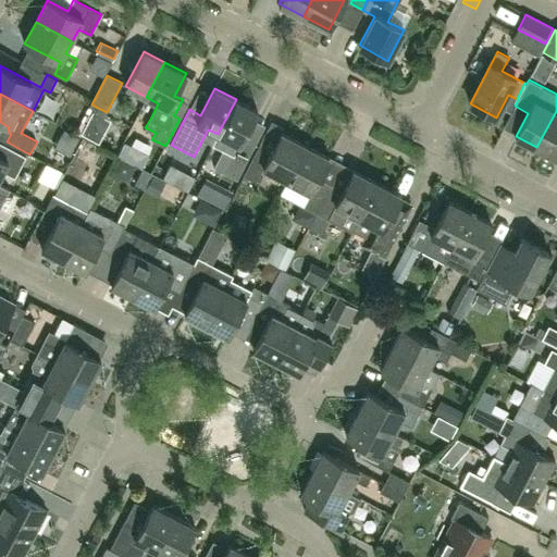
[(258,110),(236,99),(218,134),(212,144),(223,149),(213,166),(237,178),(255,144),(244,137),(254,119),(258,110)]
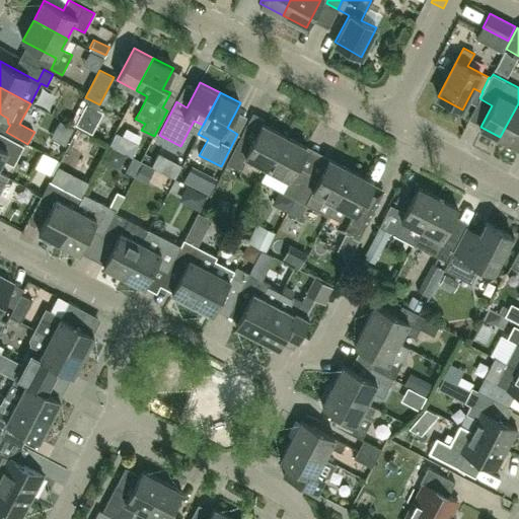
[(518,99),(518,103),(500,137),(518,147),(518,99)]
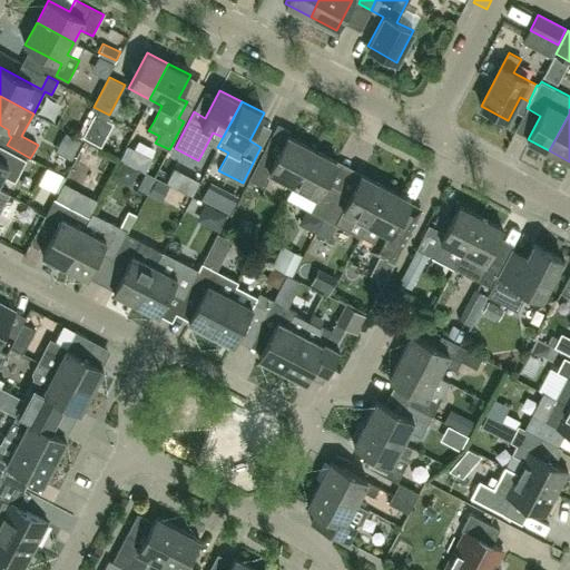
[(294,185),(313,149),(290,136),(278,157),(265,149),(249,178),(263,186),(269,172),(294,185)]
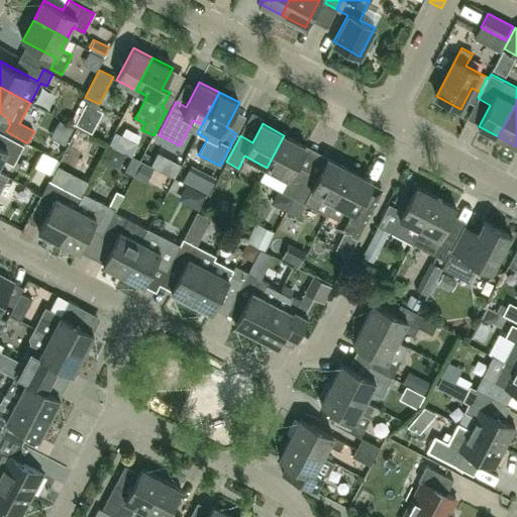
[(0,165),(3,160),(14,165),(24,145),(3,133),(0,138),(0,165)]
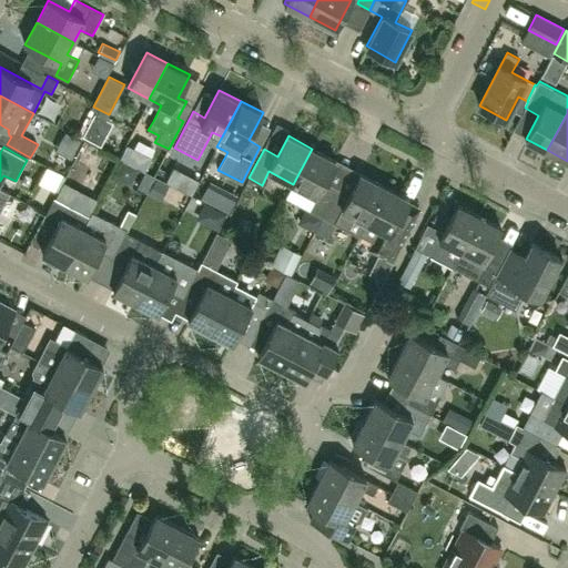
[(312,149),(293,184),(317,196),(311,211),(323,217),(338,189),(325,182),(336,161),(312,149)]
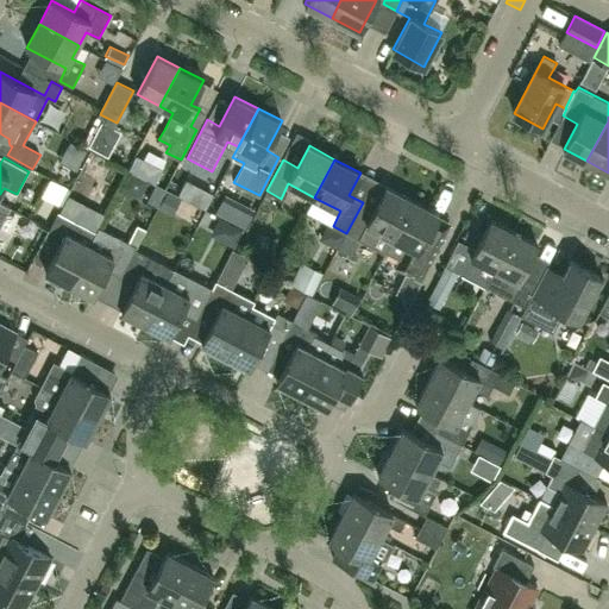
[(49,174),(41,190),(58,199),(67,181),(49,174)]
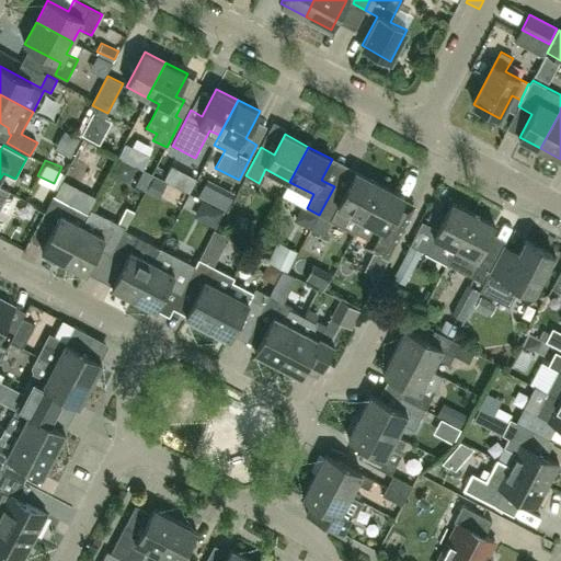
[(355,232),(356,232),(363,219),(380,184),(356,172),(345,192),(334,186),(319,215),(311,229),(324,236),(332,221),(355,233),(355,232)]
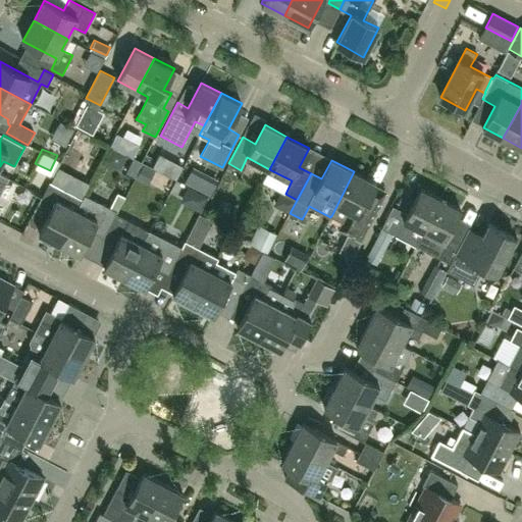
[(142,163),(135,177),(150,186),(158,170),(142,163)]
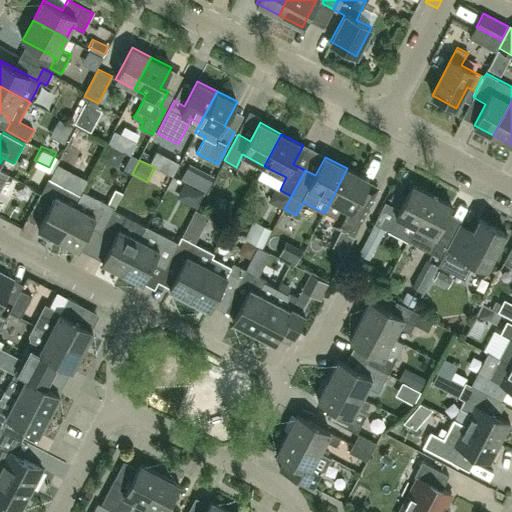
[(0,189),(8,173),(0,168),(0,189)]
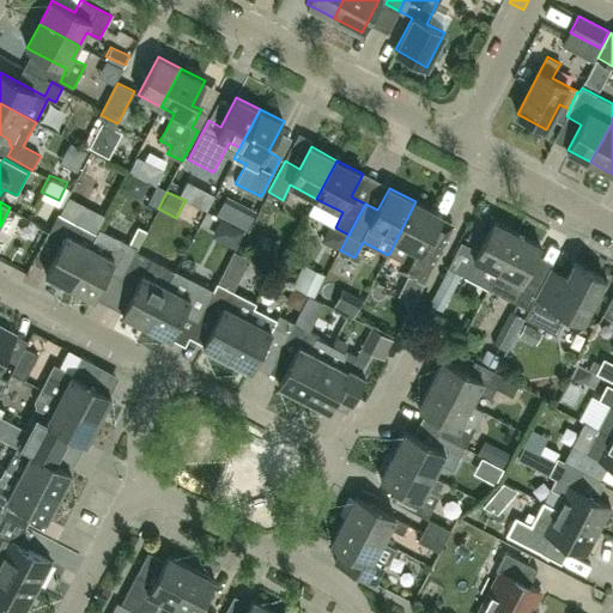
[(423,280),(453,225),(439,219),(442,216),(416,201),(389,254),(402,261),(399,268),(423,280)]
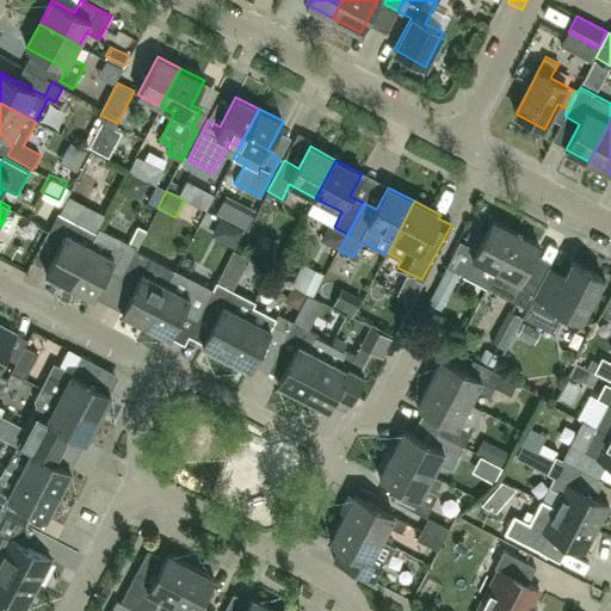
[(69,285),(91,246),(98,233),(84,226),(59,213),(45,239),(60,246),(47,273),(53,276),(51,282),(62,287),(66,283),(69,285)]
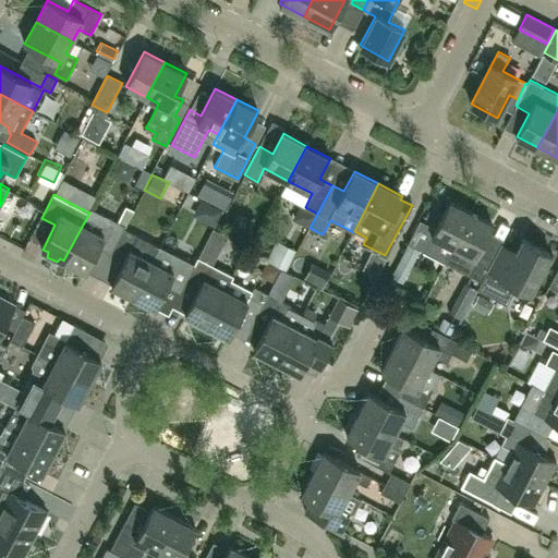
[(424,252),(425,249),(446,259),(471,213),(450,202),(436,228),(421,220),(409,244),(424,252)]
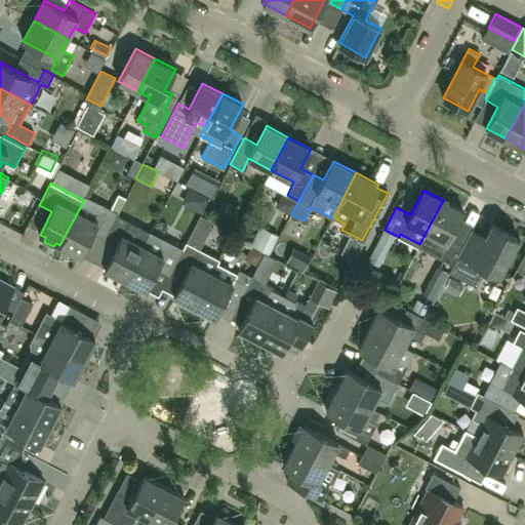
[(84,200),(78,211),(59,245),(80,255),(92,233),(105,239),(117,215),(118,213),(86,196),(84,200)]
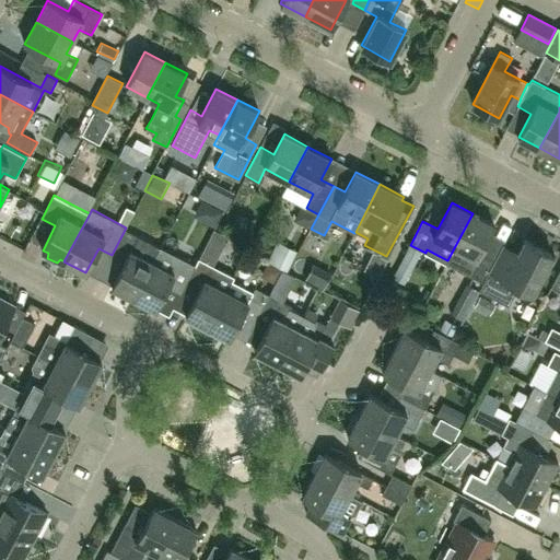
[(483,282),(483,283),(496,259),(480,252),(494,224),(473,213),(447,260),(459,267),(458,269),(483,282)]
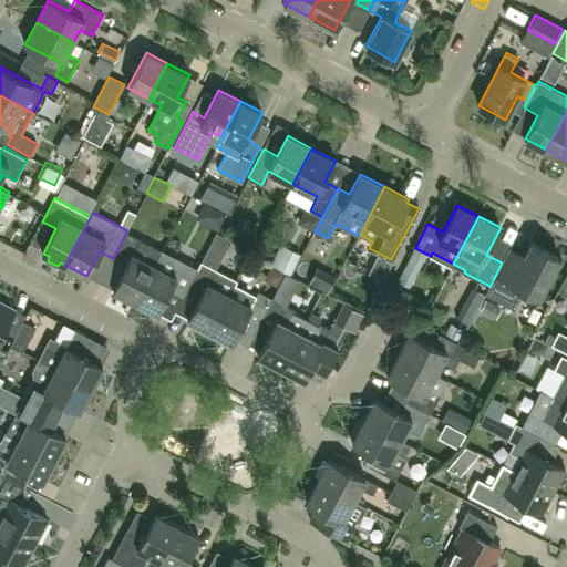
[(113,290),(135,301),(162,250),(126,233),(113,258),(112,260),(125,267),(113,290)]
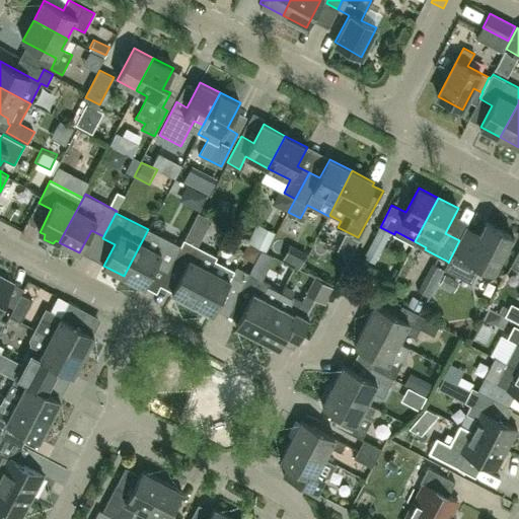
[(199,215),(188,229),(212,248),(223,233),(199,215)]
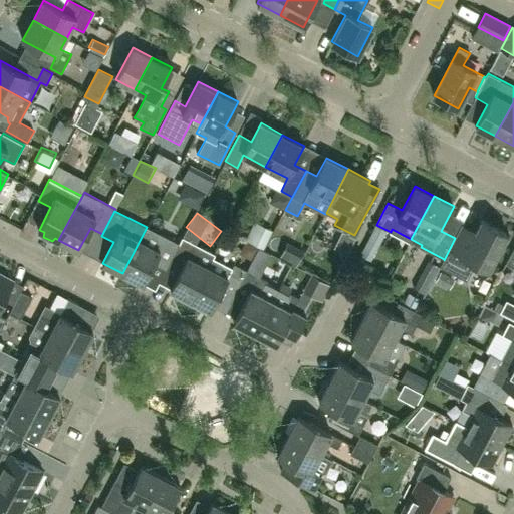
[(476,263),(488,269),(506,234),(482,221),(476,233),(461,225),(455,238),(444,260),(444,259),(440,266),(466,280),(476,263)]
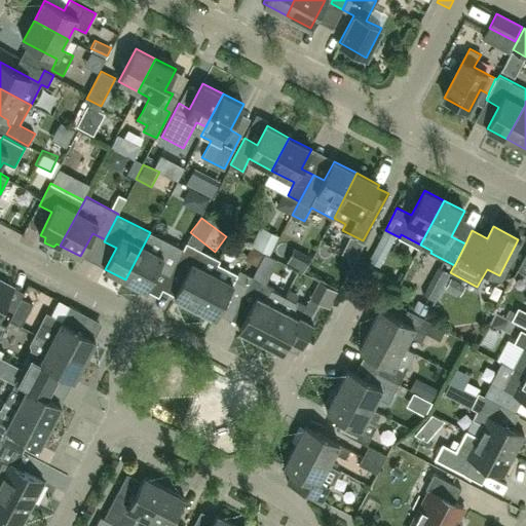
[(170,275),(174,268),(178,260),(187,242),(186,242),(183,249),(171,242),(171,243),(150,232),(125,279),(146,291),(157,268),(170,275)]
